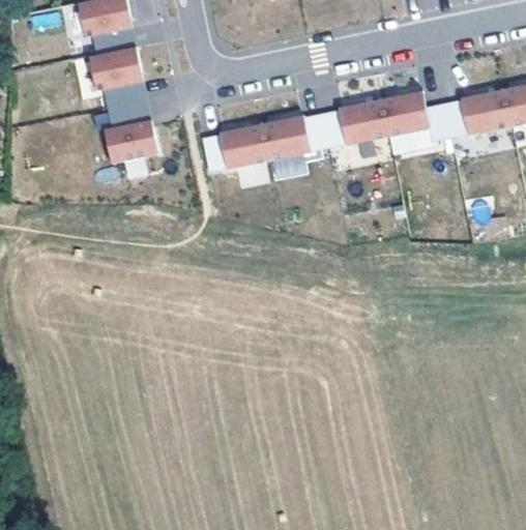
[(93,0),(83,2),(76,4),(83,38),(90,36),(94,56),(127,49),(122,23),(129,21),(124,0),(93,0)]
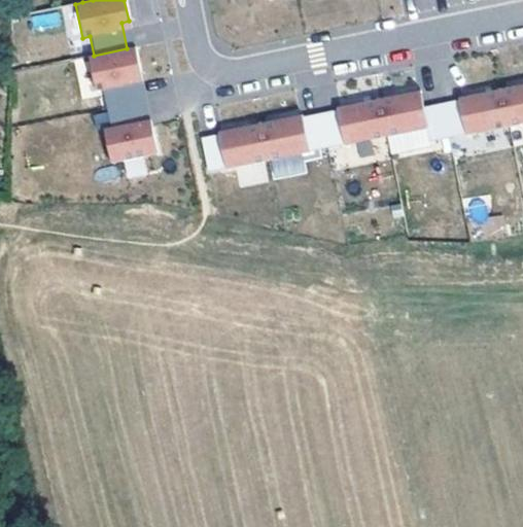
[(129,21),(121,23),(127,48),(134,47),(129,21)]
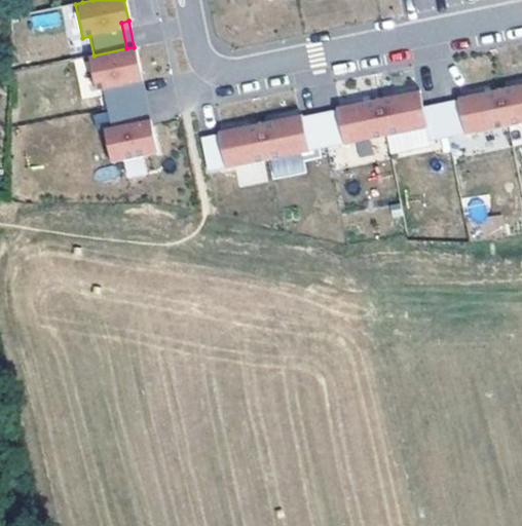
[(94,55),(86,57),(94,90),(101,89),(105,109),(137,102),(131,76),(140,74),(134,47),(126,48),(94,55)]
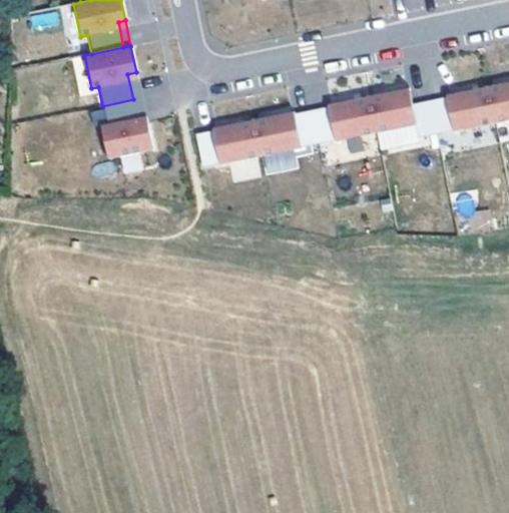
[(136,72),(127,74),(133,99),(141,97),(136,72)]
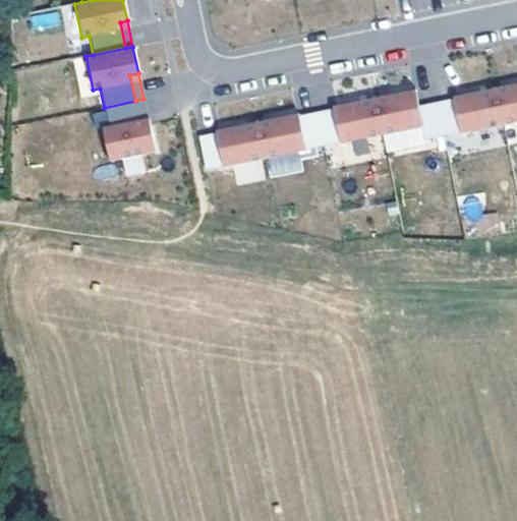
[(516,81),(493,88),(500,124),(516,120),(516,81)]
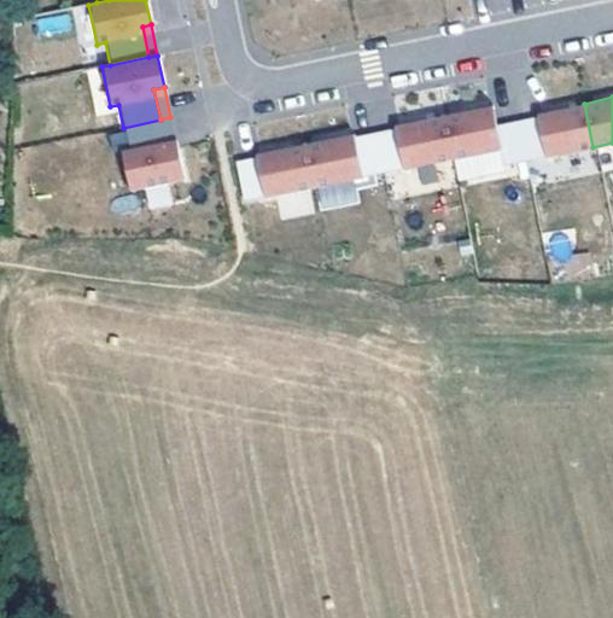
[(535,114),(535,117),(543,157),(593,147),(584,104),(535,114)]
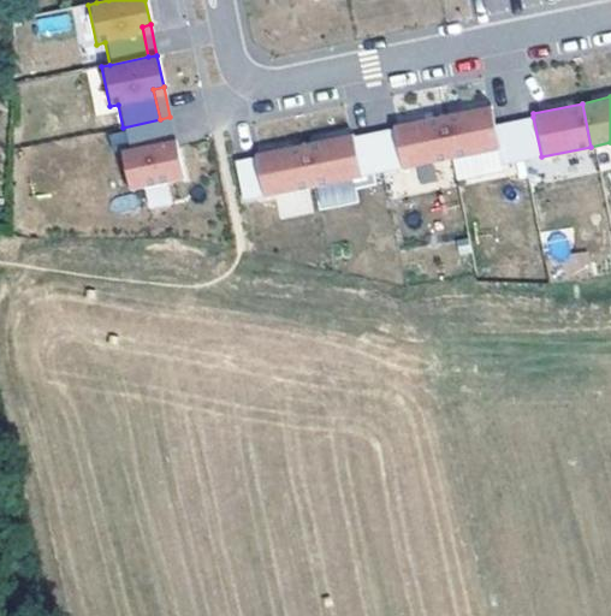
[(440,114),(449,158),(496,148),(497,148),(493,125),(488,105),(440,114)]
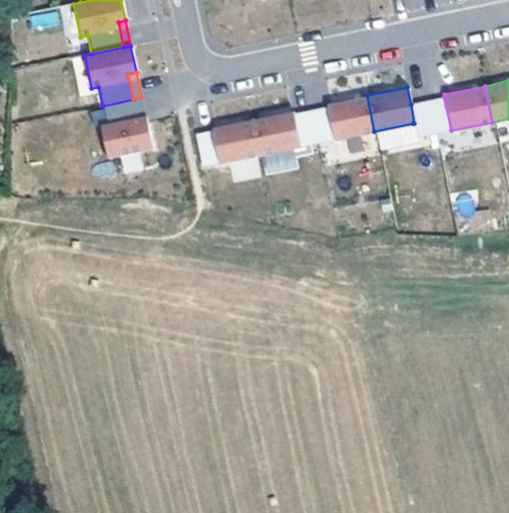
[(326,104),(326,107),(333,139),(333,140),(374,131),(367,95),(326,104)]
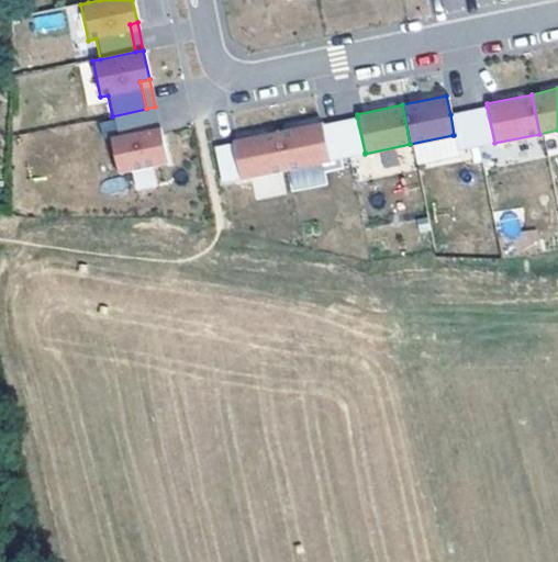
[(155,107),(146,109),(152,136),(160,134),(155,107)]
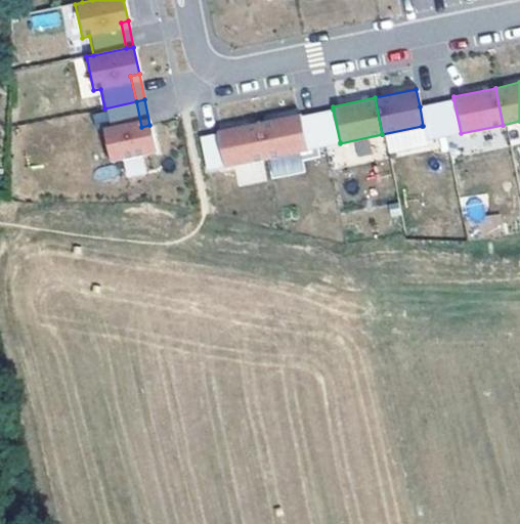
[(437,102),(444,136),(461,133),(453,99),(437,102)]
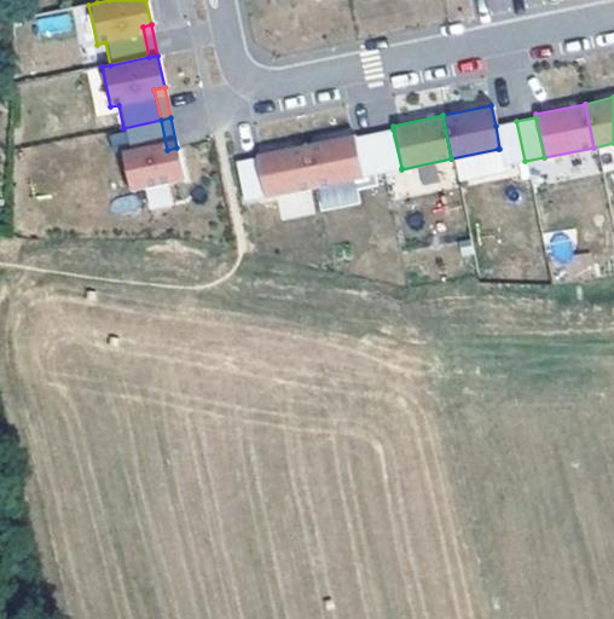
[(161,120),(123,128),(127,150),(120,151),(128,192),(184,180),(177,148),(167,150),(161,120)]
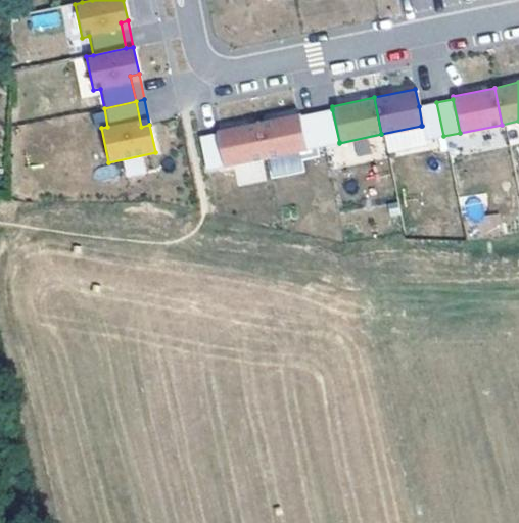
[(436,102),(419,106),(422,126),(421,126),(424,140),(443,136),(436,102)]
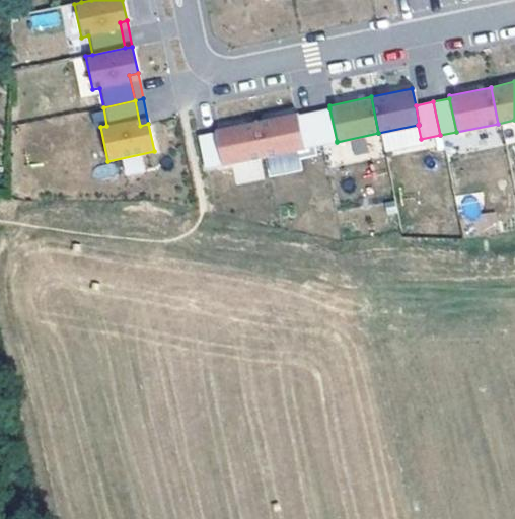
[(313,112),(320,144),(337,141),(329,108),(313,112)]
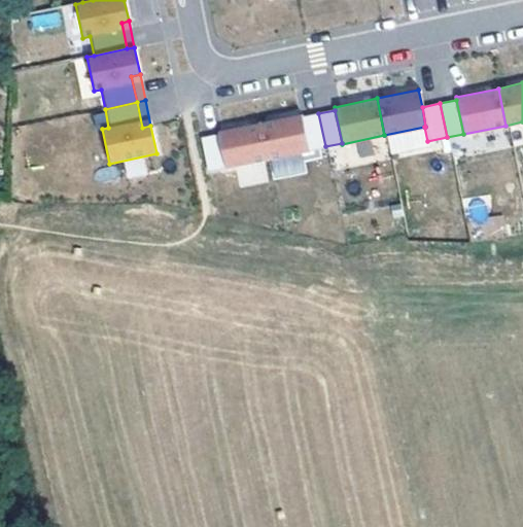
[(318,113),(301,116),(308,150),(325,146),(318,113)]
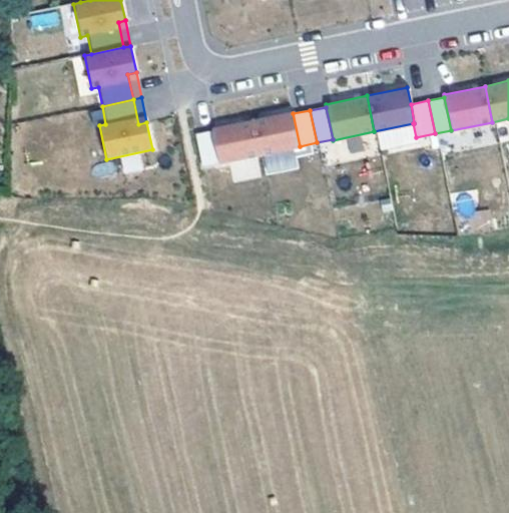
[(251,120),(260,156),(300,147),(300,146),(293,113),(293,111),(251,120)]
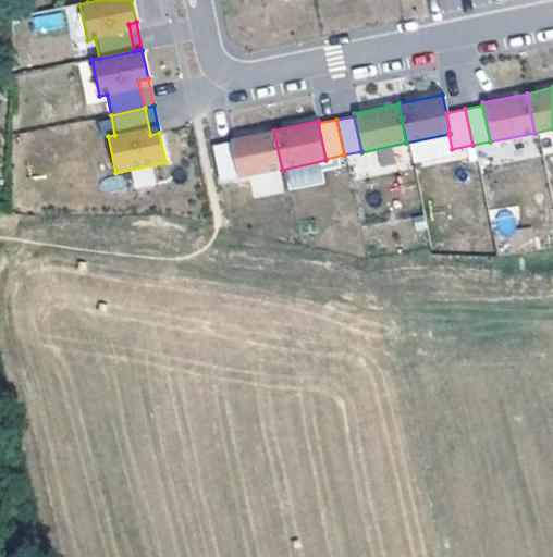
[(273,131),(229,139),(230,143),(236,177),(237,178),(282,170),(273,131)]
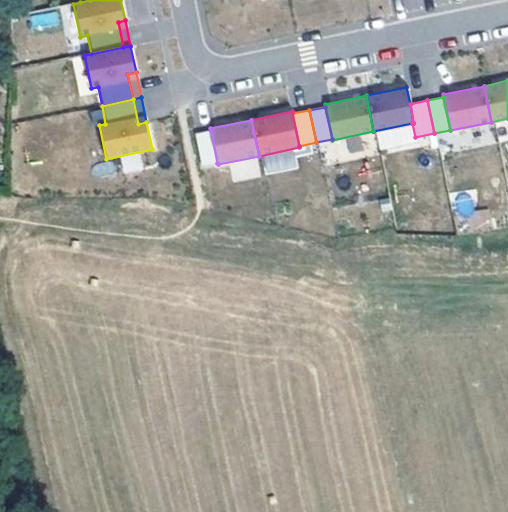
[(217,163),(211,131),(193,134),(200,167),(217,163)]
